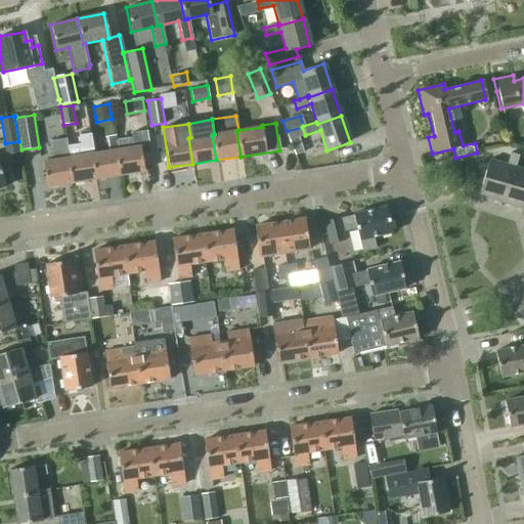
[(130,137),(115,140),(117,149),(114,150),(118,175),(142,171),(138,146),(148,145),(146,130),(129,133),(130,137)]
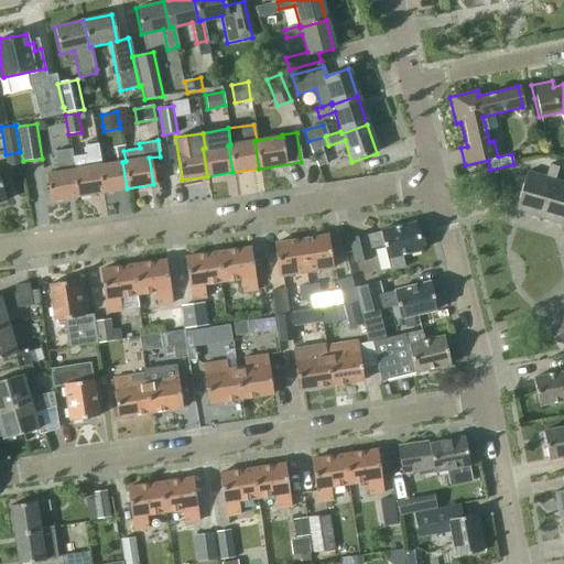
[(86,154),(73,156),(75,169),(72,170),(76,197),(101,193),(98,165),(99,165),(96,143),(85,145),(86,154)]
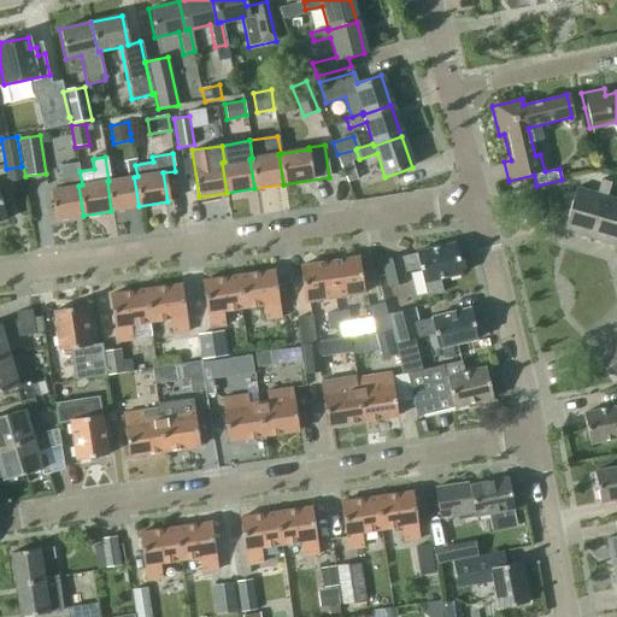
[(111,211),(139,206),(134,177),(137,176),(135,165),(134,159),(124,162),(127,178),(109,181),(107,181),(111,211)]
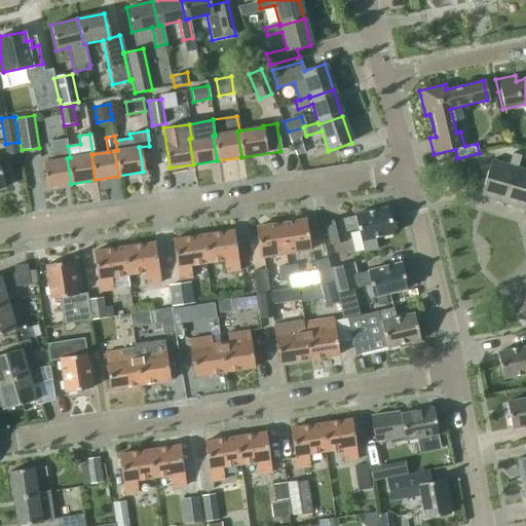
[(45,188),(71,184),(67,158),(70,157),(68,146),(67,139),(50,141),(53,160),(41,162),(45,188)]
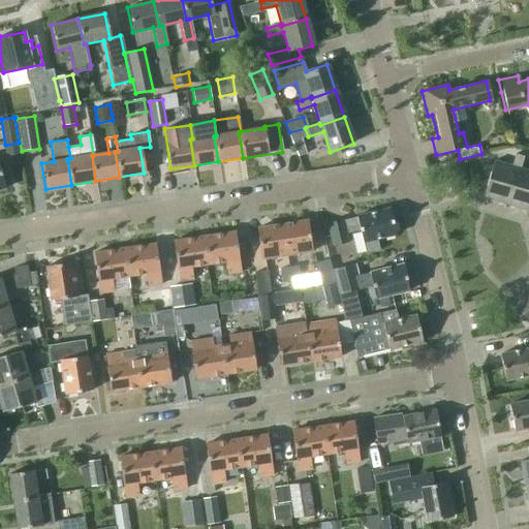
[(504,204),(519,155),(515,153),(510,165),(493,160),(481,196),(504,204)]
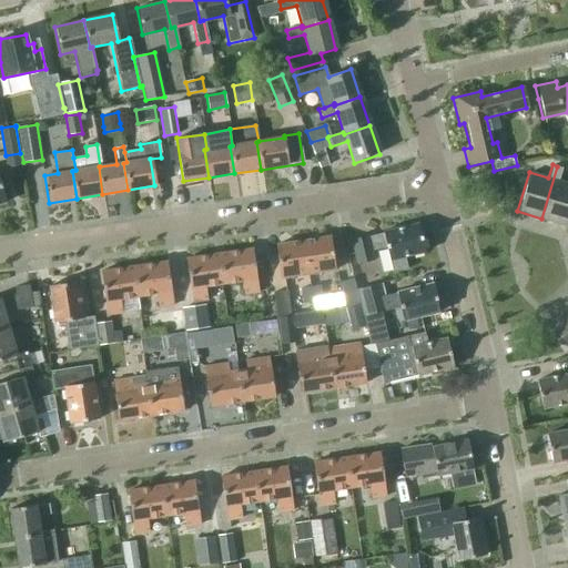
[(557,166),(541,219),(567,226),(567,183),(558,181),(561,168),(557,166)]
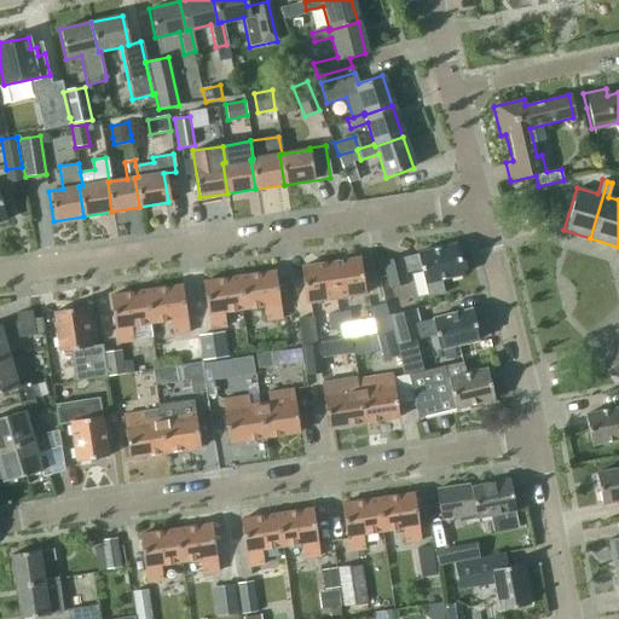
[(462,275),(453,243),(415,253),(415,254),(399,259),(398,256),(381,261),(387,289),(405,284),(401,273),(420,268),(427,298),(441,294),(439,281),(462,275)]
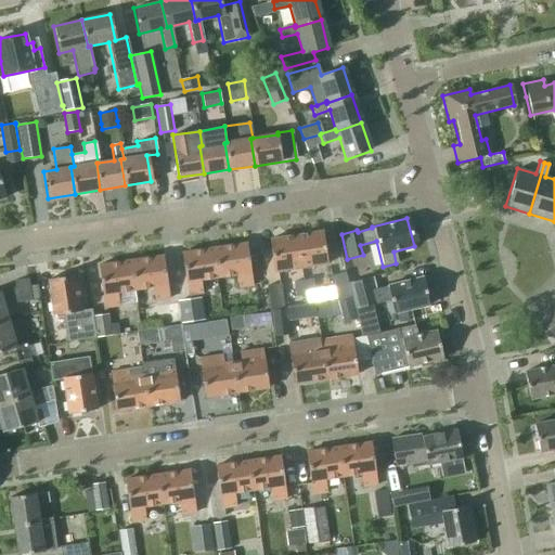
[(322,231),(296,235),(300,267),(327,263),(322,231)]
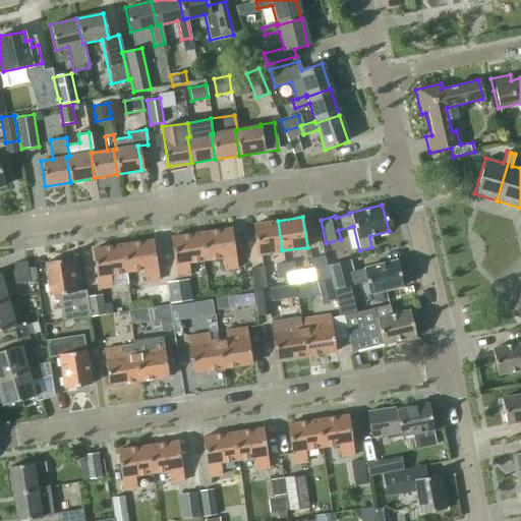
[(257,254),(282,250),(278,221),(252,225),(257,254)]
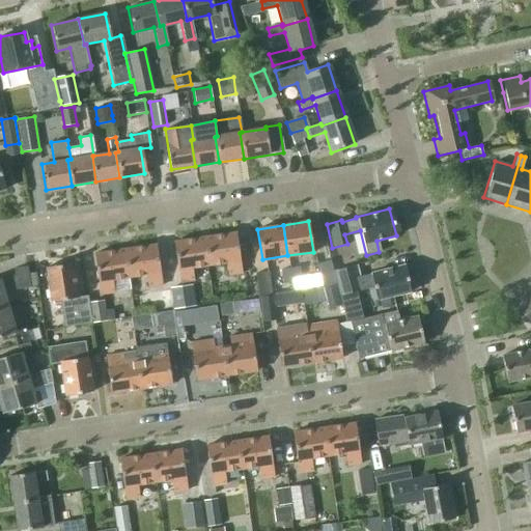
[(204,238),(210,264),(226,261),(228,274),(242,272),(235,232),(204,238)]
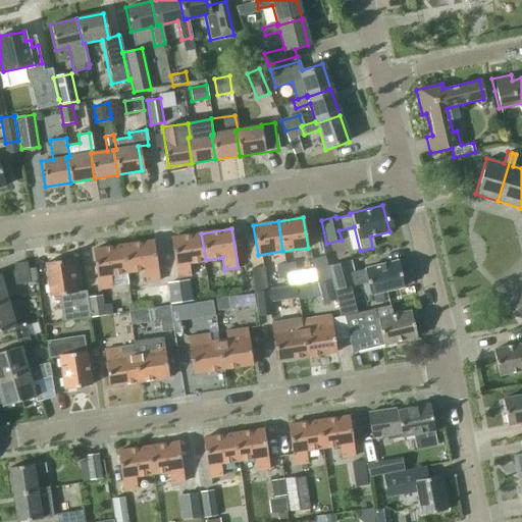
[(206,260),(201,233),(171,239),(177,278),(191,275),(189,263),(206,260)]
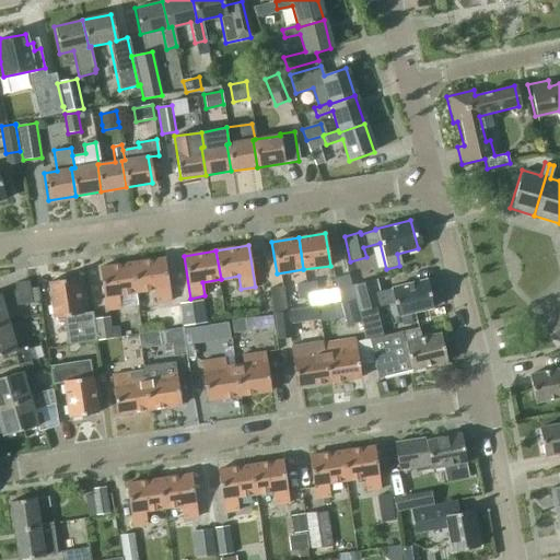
[(131,263),(136,291),(153,289),(155,302),(171,300),(164,258),(131,263)]
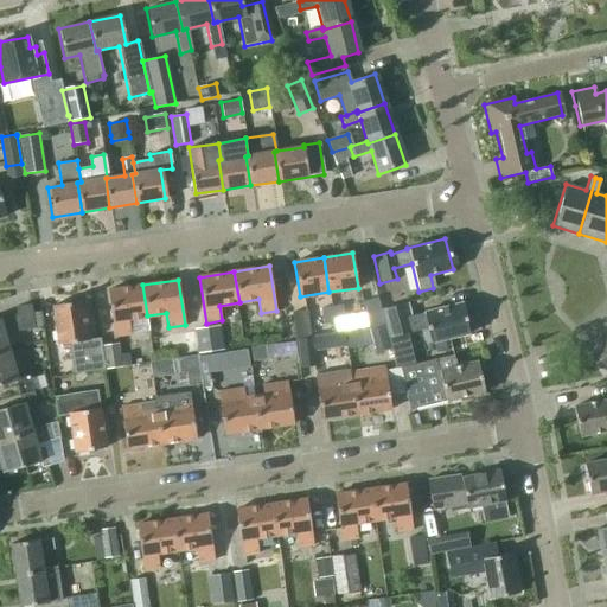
[(147,315),(142,285),(107,291),(114,337),(129,334),(127,319),(147,315)]
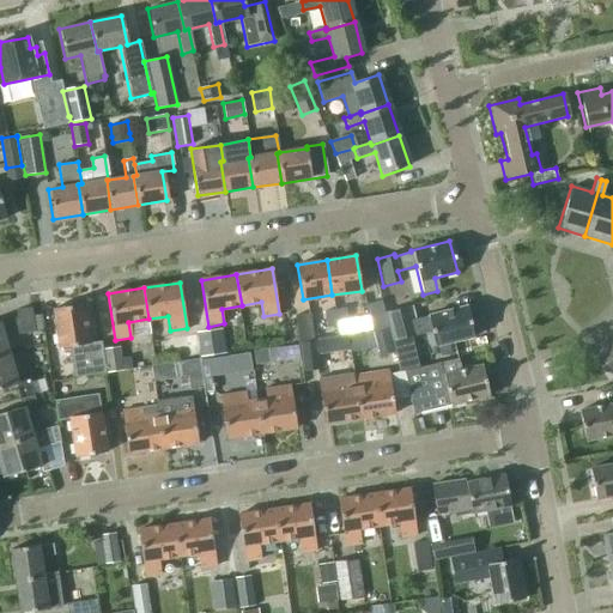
[(387,328),(383,313),(381,301),(366,305),(372,331),(387,328)]
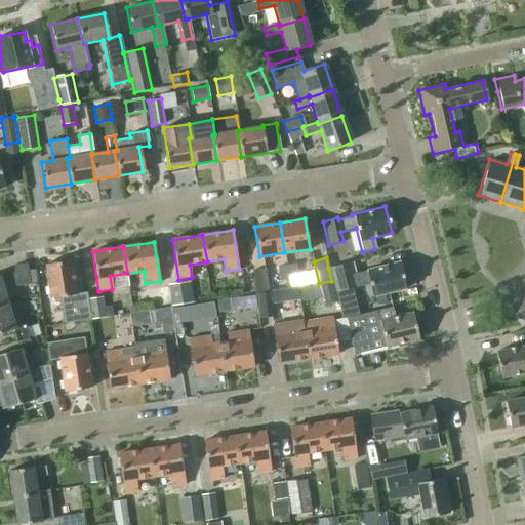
[(76,294),(72,260),(45,264),(49,298),(58,297),(63,322),(90,318),(86,292),(76,294)]
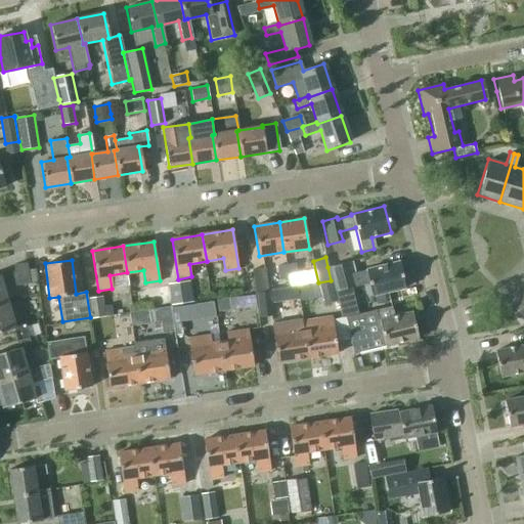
[(331,280),(334,292),(350,288),(367,284),(370,295),(404,287),(398,261),(364,269),(364,271),(354,273),(351,261),(328,267),(331,280)]
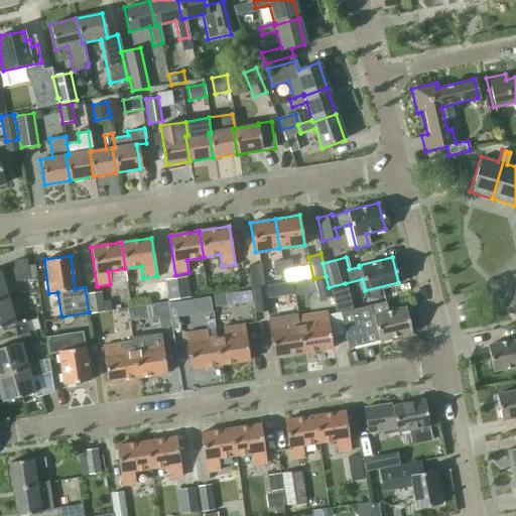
[(281,260),(284,274),(292,273),(290,258),(281,260)]
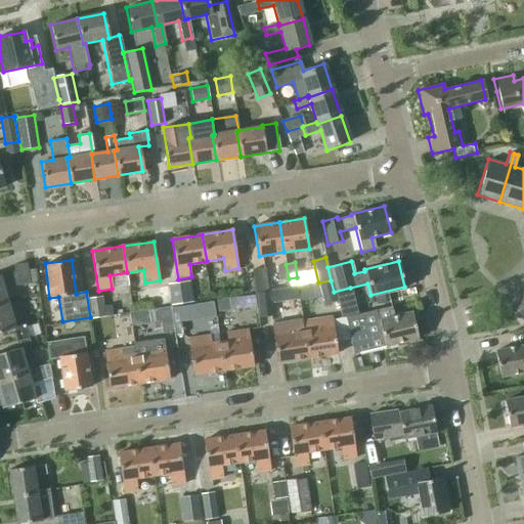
[(0,304),(7,302),(3,286),(14,281),(15,286),(38,282),(36,268),(27,270),(27,263),(14,265),(14,271),(14,272),(0,276),(0,274),(0,304)]
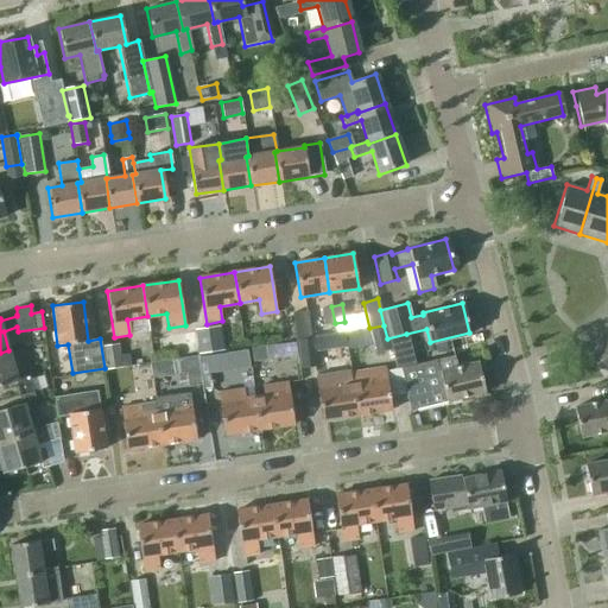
[(335,323),(331,306),(321,308),(324,325),(335,323)]
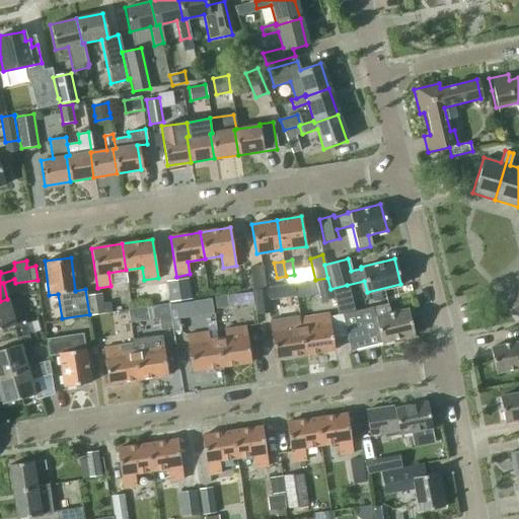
[(266,288),(262,266),(249,268),(252,289),(266,288)]
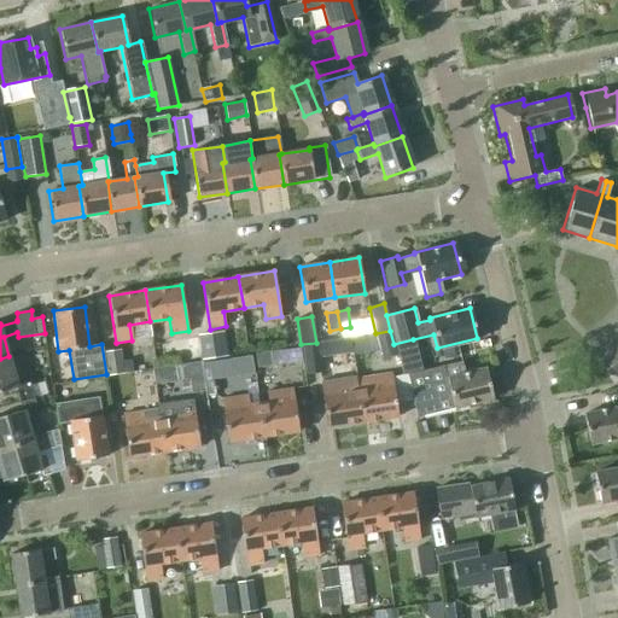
[(394,344),(390,331),(375,333),(383,360),(397,356),(394,344)]
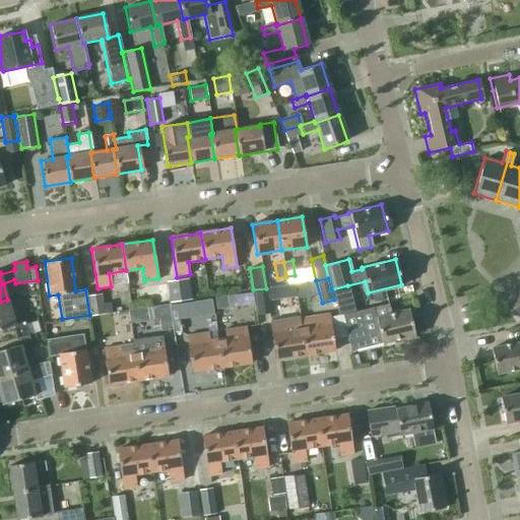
[(191,300),(189,279),(167,281),(170,303),(191,300)]
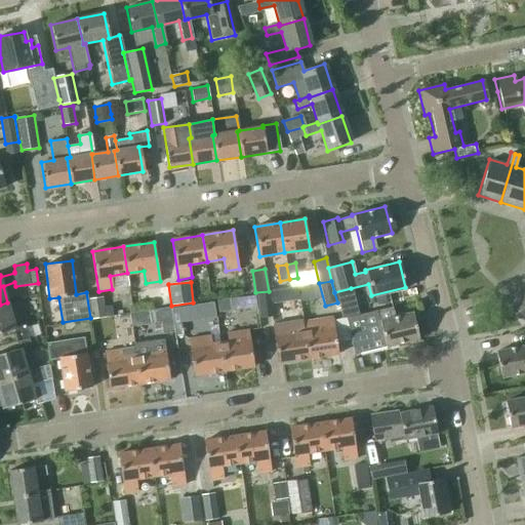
[(524,287),(521,283),(503,299),(524,322),(524,287)]
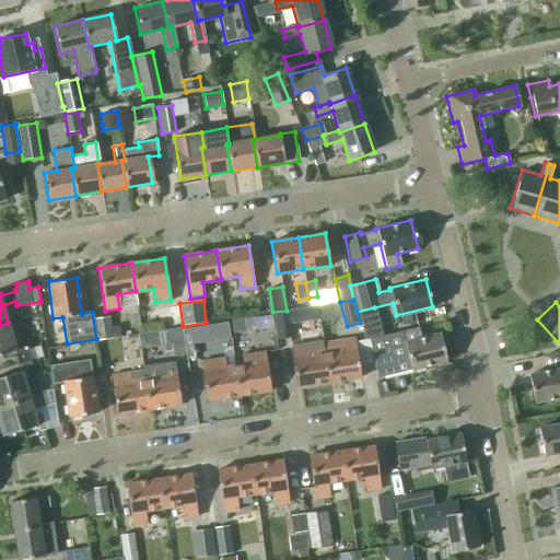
[(182,321),(179,305),(168,306),(171,322),(182,321)]
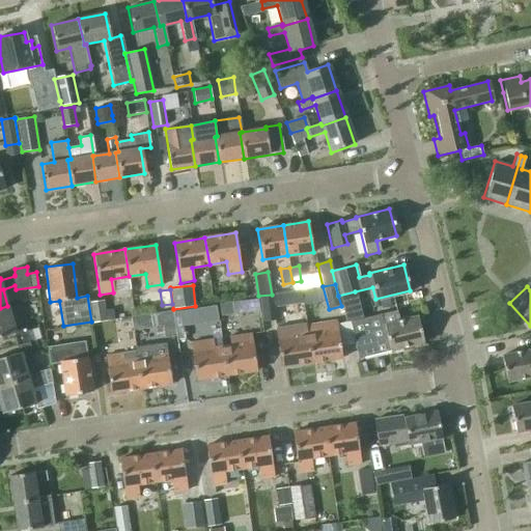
[(302,303),(300,290),(259,298),(262,322),(277,319),(275,307),(302,303)]
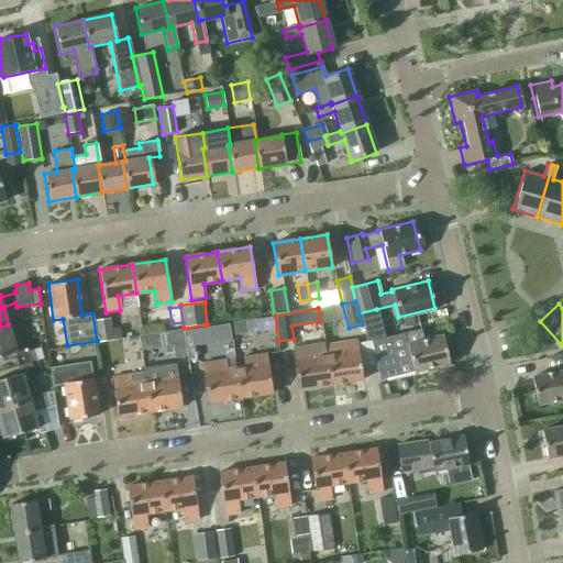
[(111,330),(110,318),(95,320),(98,342),(120,339),(119,329),(111,330)]
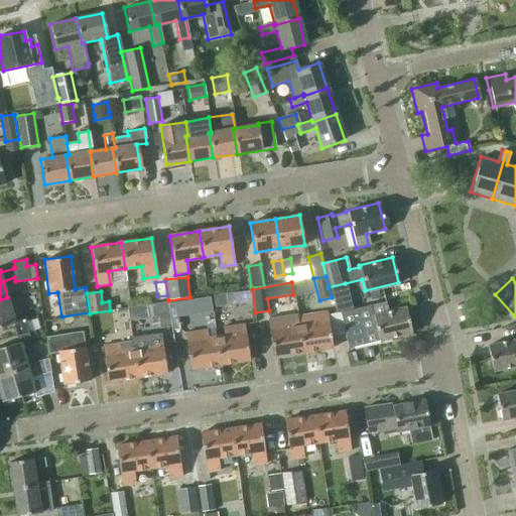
[(226,294),(214,295),(216,307),(227,306),(226,294)]
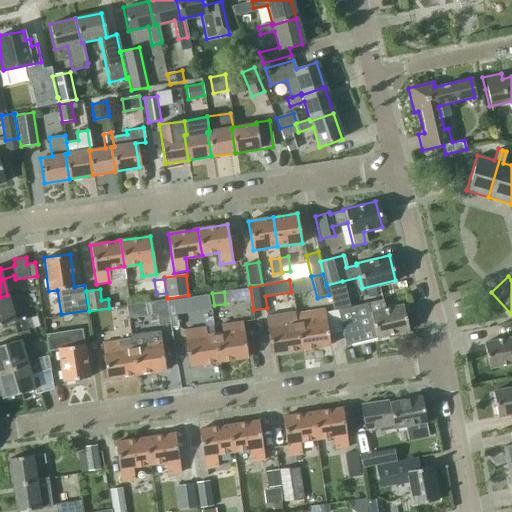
[(0,324),(12,321),(16,333),(35,327),(39,326),(36,316),(23,320),(22,318),(14,320),(7,295),(0,297),(0,324)]
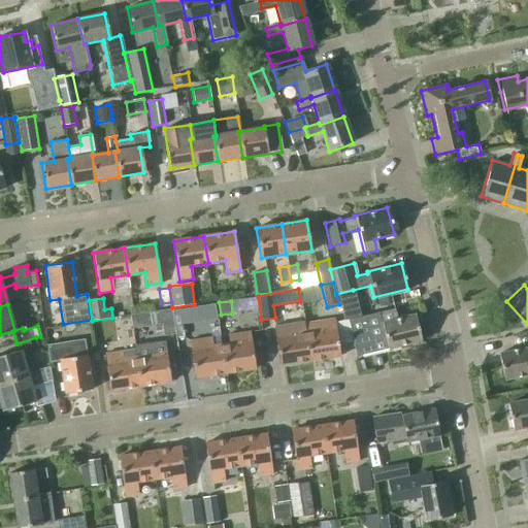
[(185,308),(172,310),(174,325),(187,323),(185,308)]
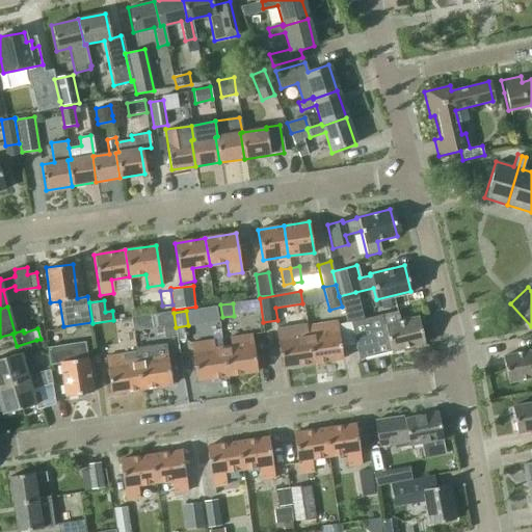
[(388,342),(390,351),(423,344),(417,317),(399,321),(396,311),(348,322),(356,358),(358,358),(357,357),(374,353),(372,345),(388,342)]
